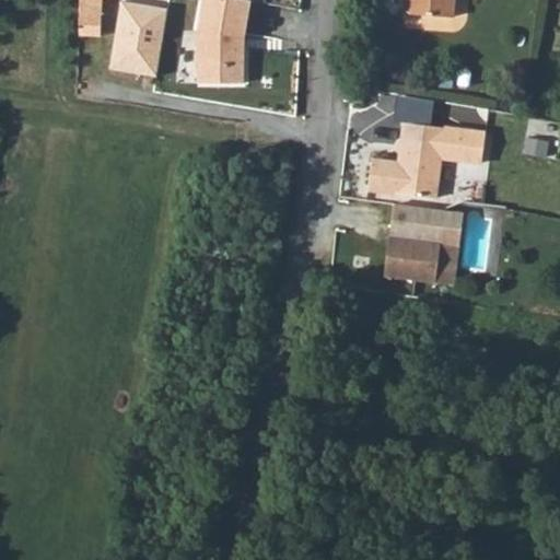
[(80,0),(80,16),(102,18),(103,0),(111,1),(111,0),(80,0)]
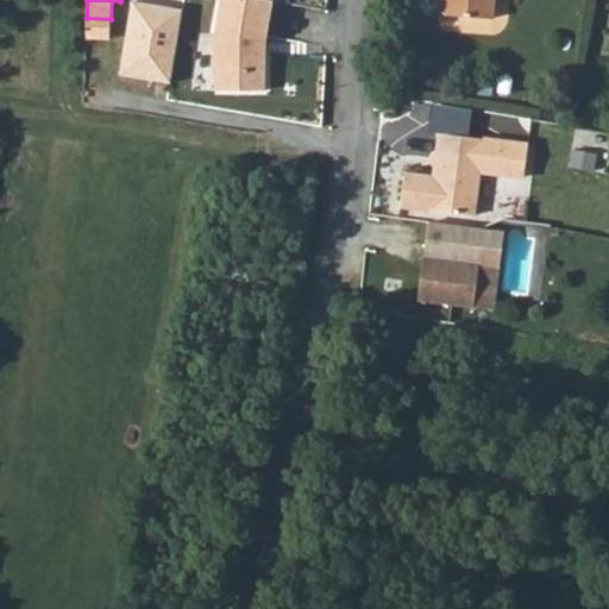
[(277,5),(253,0),(225,0),(218,38),(214,86),(264,94),(269,55),(263,55),(264,46),(270,48),(277,5)]
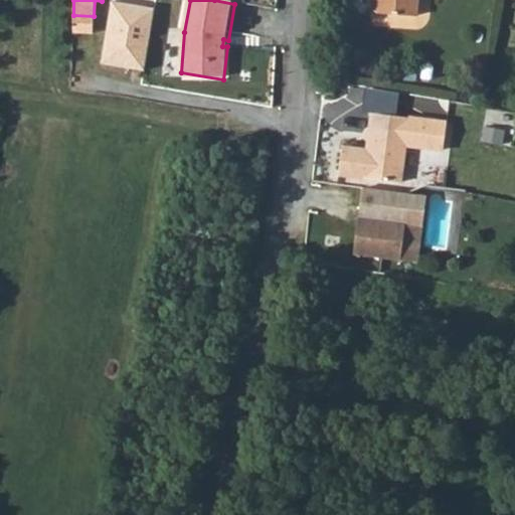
[(370,0),(369,14),(418,17),(418,0),(370,0)]
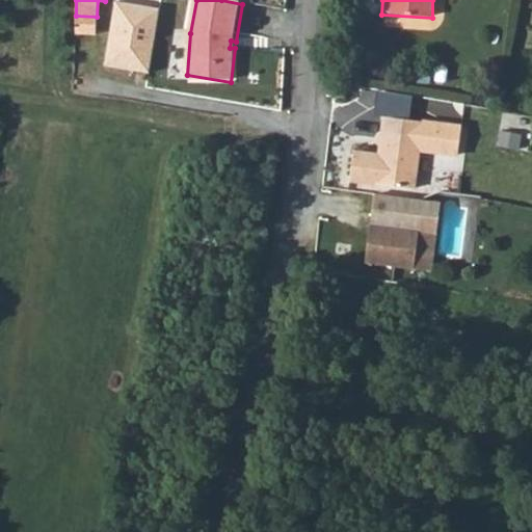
[(159,8),(114,1),(104,67),(148,74),(159,8)]
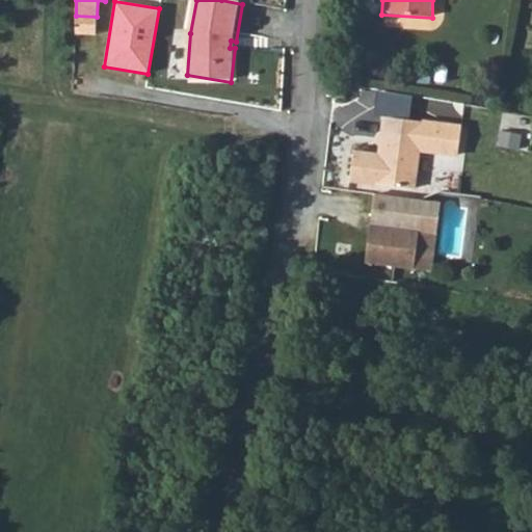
[(97,17),(76,16),(75,34),(97,35),(103,30),(104,24),(97,17)]
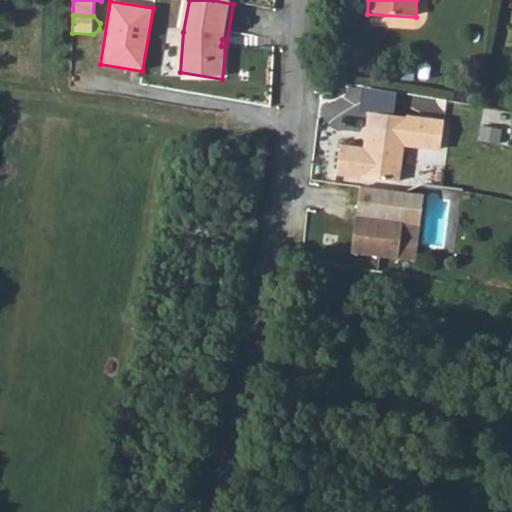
[(344,146),(340,170),(403,179),(408,146),(445,151),(449,125),(375,113),(368,150),(344,146)]
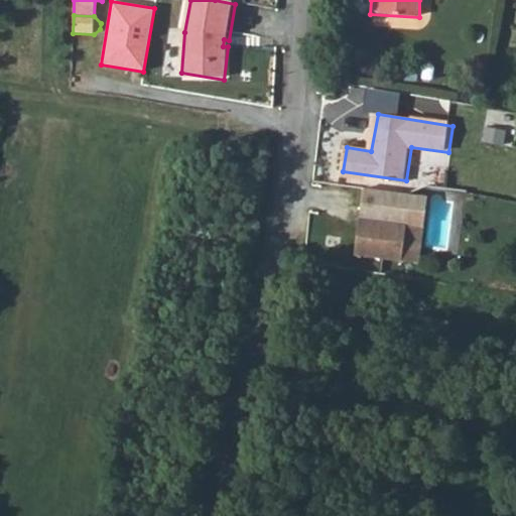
[(363,188),(356,255),(418,263),(429,197),(363,188)]
